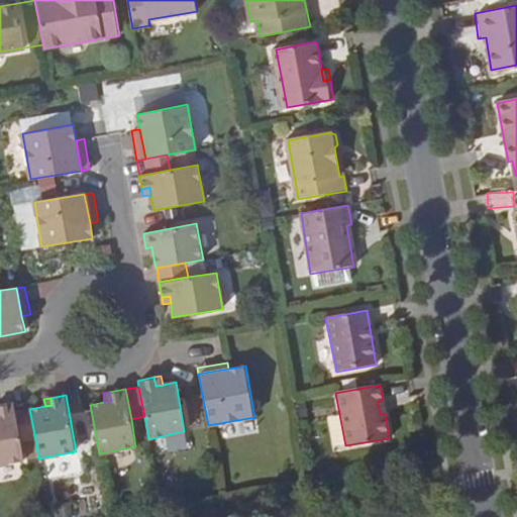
[(20,442),(35,439),(29,409),(28,401),(13,404),(20,442)]
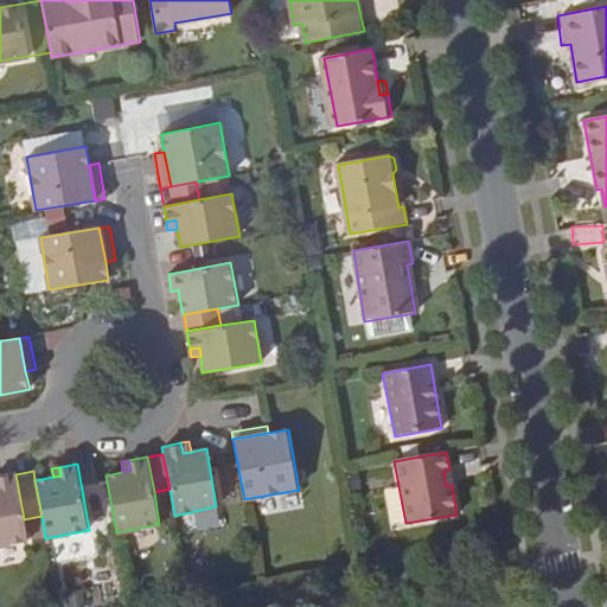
[(0,544),(27,541),(24,519),(16,474),(0,477),(0,483),(1,487),(0,486),(0,544)]
